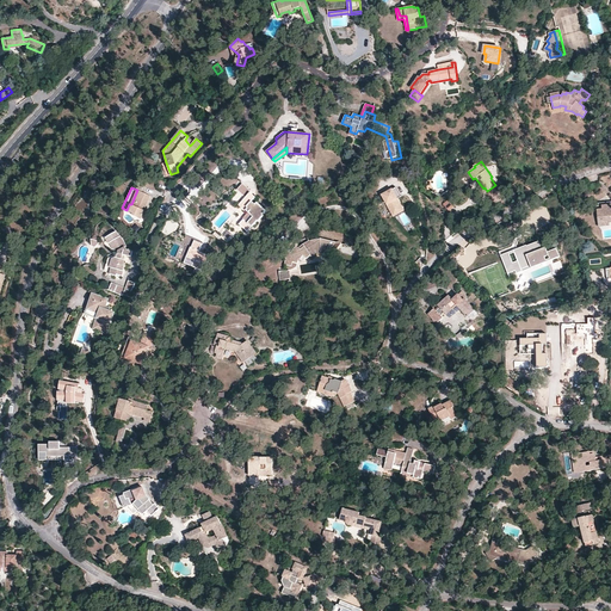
[(395,189),(380,197),(384,208),(387,207),(393,218),(403,213),(396,199),(400,197),(395,189)]
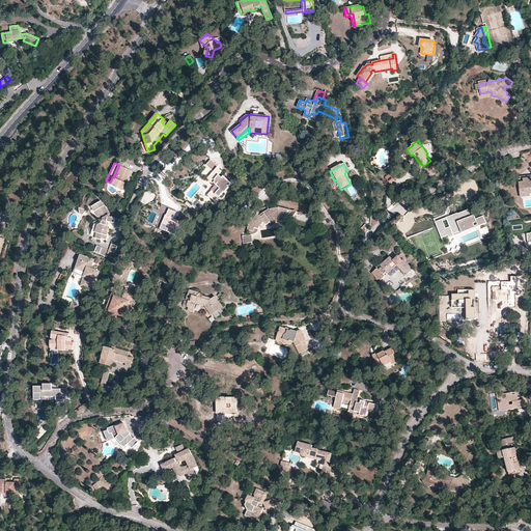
[(130,170),(119,165),(114,177),(112,177),(110,183),(115,185),(114,187),(122,190),(126,183),(123,182),(124,179),(126,180),(130,170)]
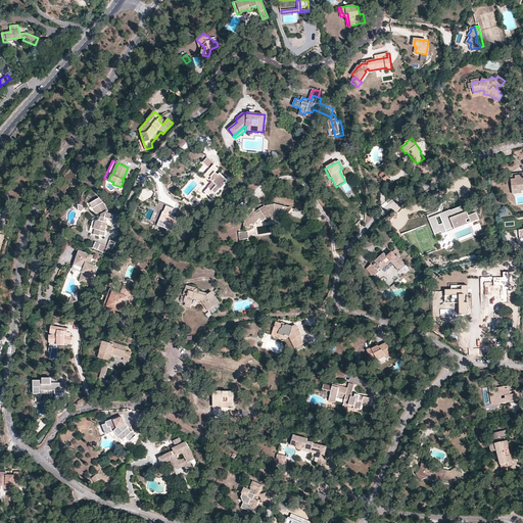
[(214,164),(206,173),(211,178),(210,180),(215,184),(209,189),(207,188),(204,192),(211,198),(227,181),(220,174),(218,175),(215,173),(218,169),(214,164)]
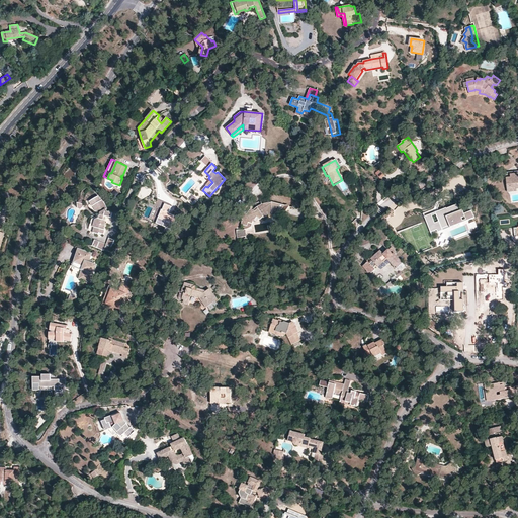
[(379,169),(375,173),(380,179),(384,175),(382,172),(383,171),(381,168),(380,170),(379,169)]
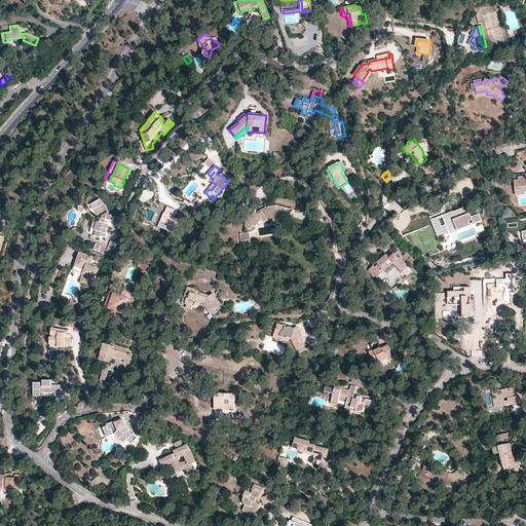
[(525,173),(514,175),(515,189),(518,189),(518,191),(524,191),(524,192),(525,191),(525,173)]
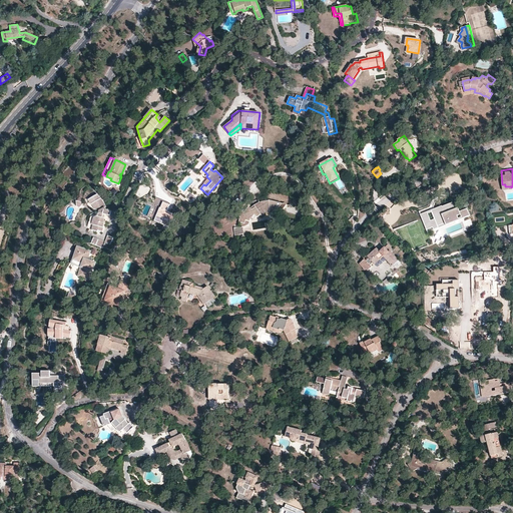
[(97,194),(88,199),(91,204),(95,209),(97,210),(96,215),(93,217),(93,220),(92,224),(93,224),(92,230),(97,231),(98,230),(102,231),(103,227),(102,226),(103,222),(104,218),(103,217),(103,214),(109,215),(110,210),(109,210),(107,209),(107,210),(106,208),(107,207),(101,198),(100,198),(97,194)]
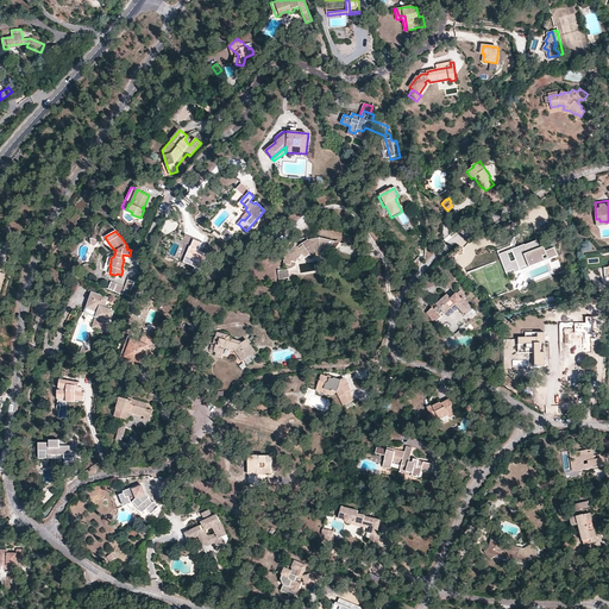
[(101,238),(93,234),(92,239),(92,246),(95,248),(100,242),(101,238)]
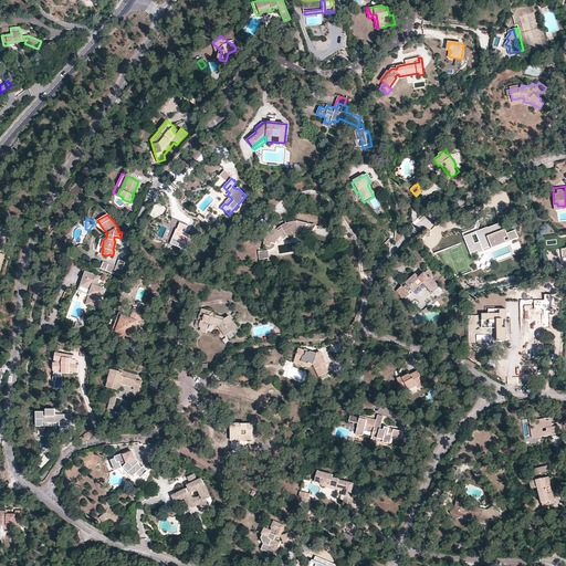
[(306,229),(308,223),(296,221),(294,221),(292,222),(285,223),(286,226),(283,227),(281,229),(278,231),(274,228),(270,233),(268,232),(264,239),(265,240),(263,244),(268,245),(270,241),(273,242),(279,234),(282,238),(286,236),(287,237),(290,236),(293,234),(295,233),(297,233),(302,234),(303,232),(304,233),(306,229)]
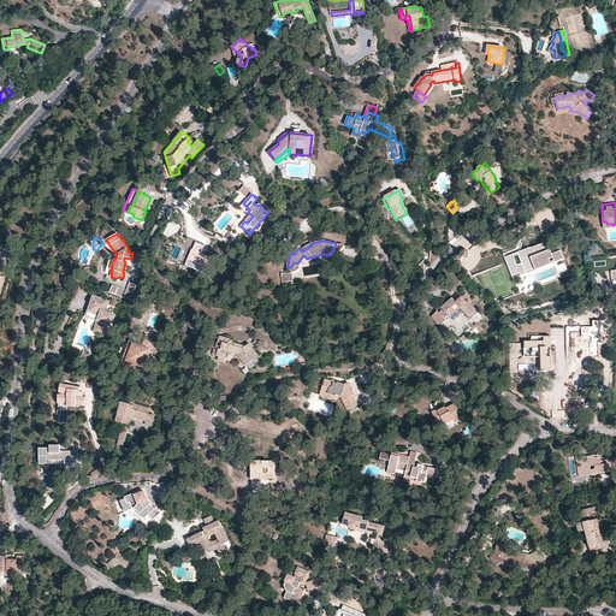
[(202,246),(195,242),(193,249),(191,249),(190,252),(190,253),(185,265),(205,273),(211,258),(200,253),(202,246)]
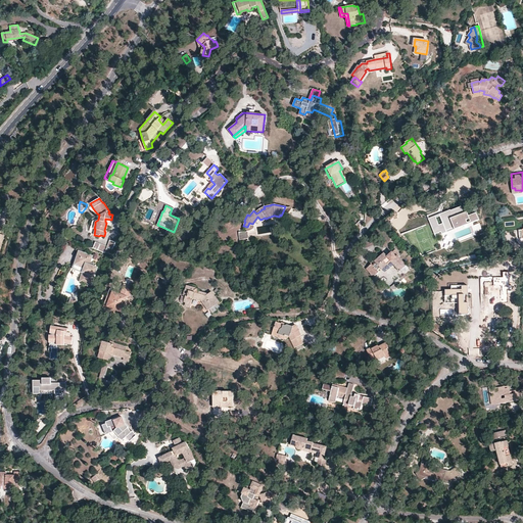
[(450,212),(450,210),(449,210),(439,215),(438,211),(427,216),(434,234),(440,231),(442,234),(446,232),(446,230),(458,226),(459,227),(471,222),(469,216),(460,220),(458,216),(464,214),(462,208),(450,212)]
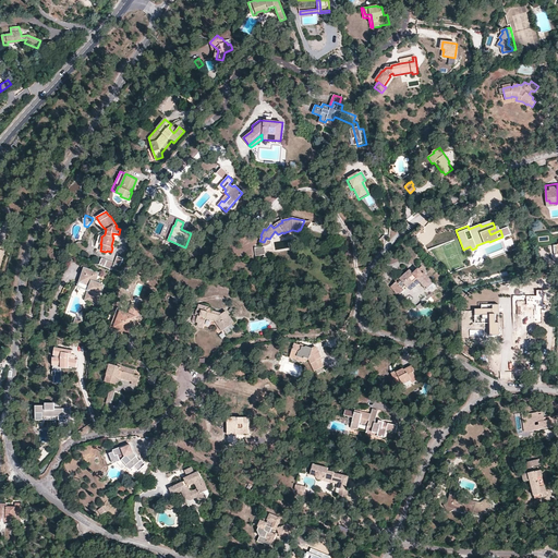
[(118,271),(123,258),(118,256),(114,263),(112,269),(118,271)]
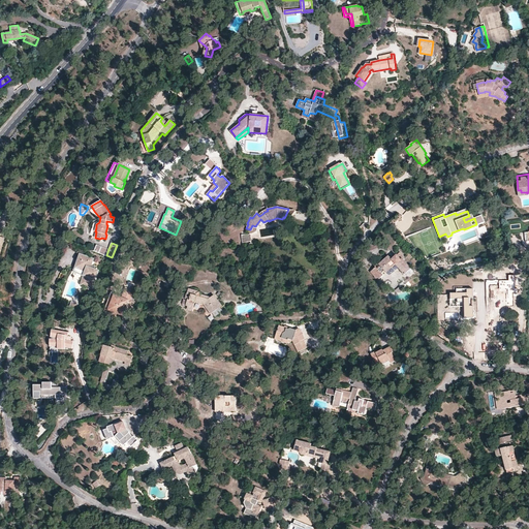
[(96,245),(94,251),(106,256),(106,255),(109,249),(96,245)]
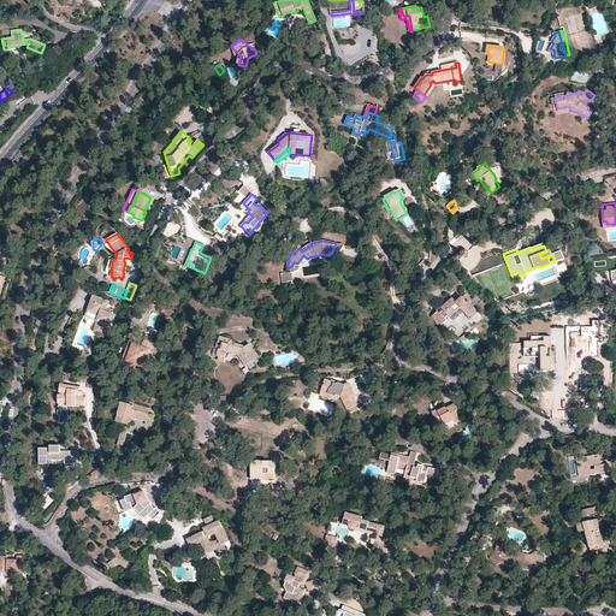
[(93,295),(88,311),(96,314),(95,319),(98,320),(94,330),(106,335),(113,314),(110,313),(111,309),(106,307),(107,304),(104,303),(105,300),(104,298),(93,295)]
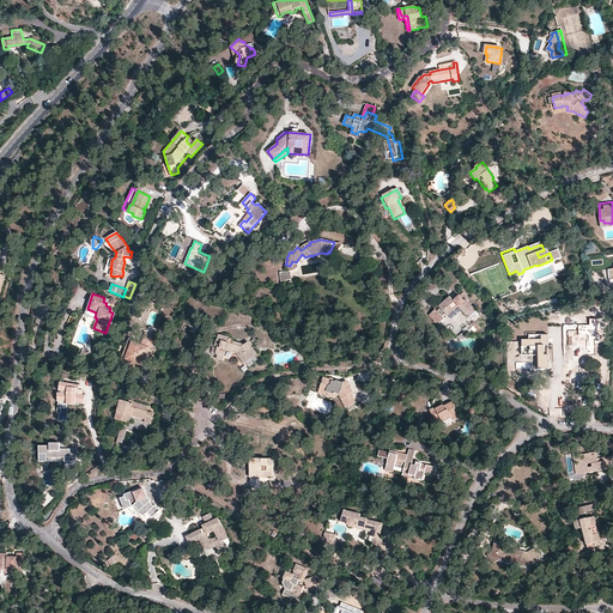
[(447,316),(459,307),(460,305),(469,316),(475,311),(466,298),(463,299),(459,295),(454,299),(450,296),(438,305),(441,308),(437,311),(435,309),(429,314),(437,323),(443,319),(442,316),(445,314),(447,316)]
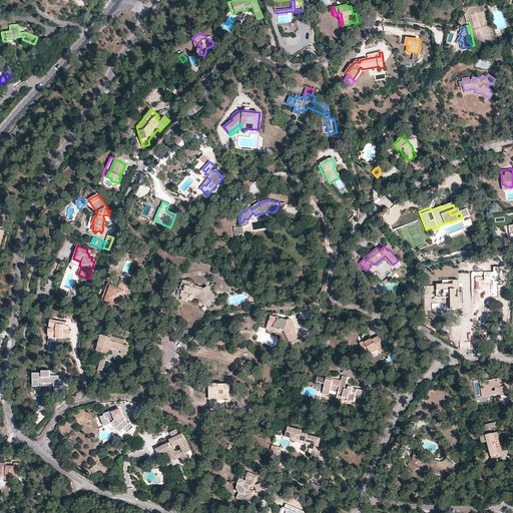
[(385,255),(384,257),(392,267),(393,265),(385,255)]
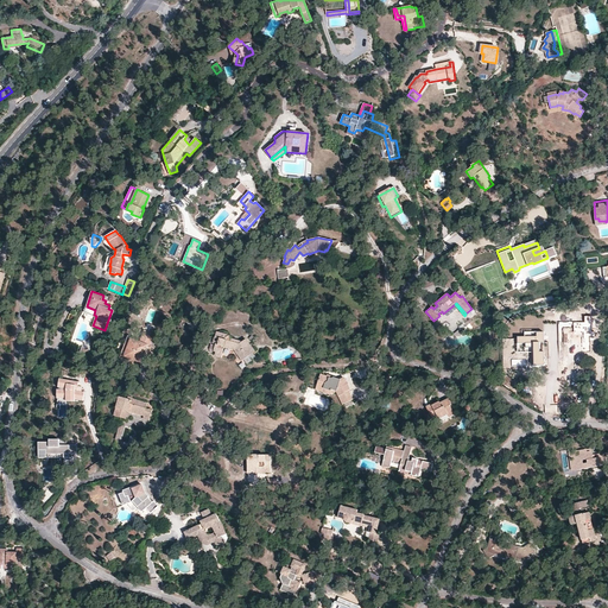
[(593,316),(586,317),(587,323),(572,324),(572,333),(580,331),(582,354),(591,353),(590,337),(595,337),(593,316)]
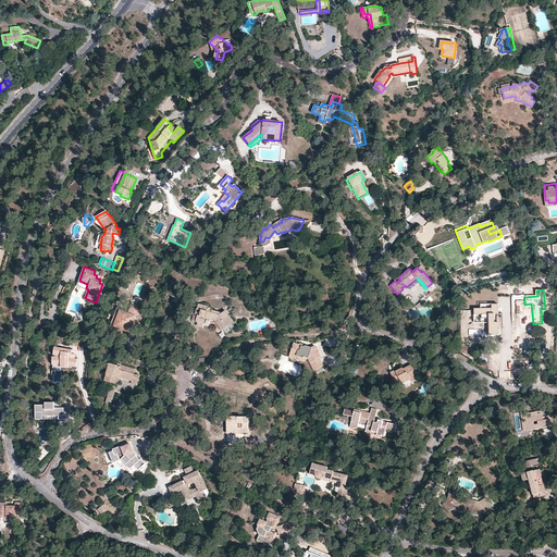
[(205,306),(198,305),(194,321),(197,322),(197,325),(202,327),(205,319),(214,321),(218,323),(229,316),(224,310),(221,313),(211,310),(212,308),(209,307),(209,306),(205,305),(205,306)]
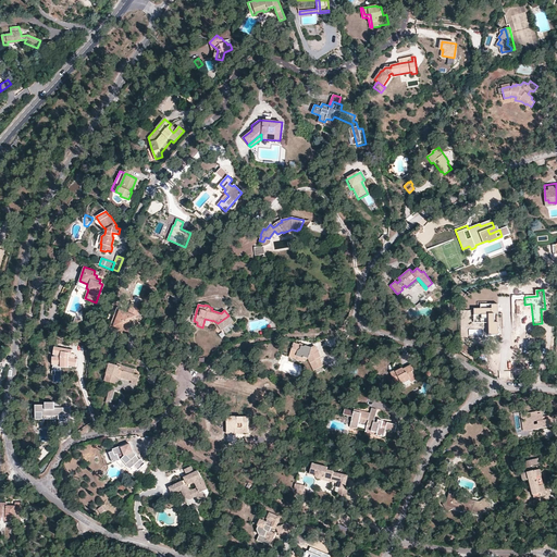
[(487,334),(498,334),(498,323),(494,323),(494,312),(499,312),(496,305),(483,305),(483,309),(474,309),(475,314),(481,314),(481,320),(487,320),(487,334)]
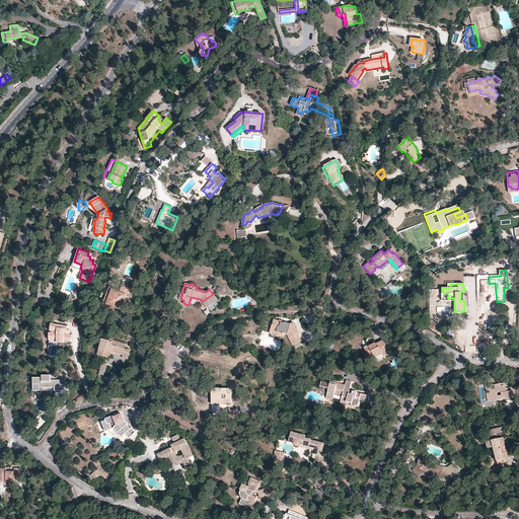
[(106,304),(112,289),(113,287),(109,286),(102,305),(108,307),(109,305),(106,304)]
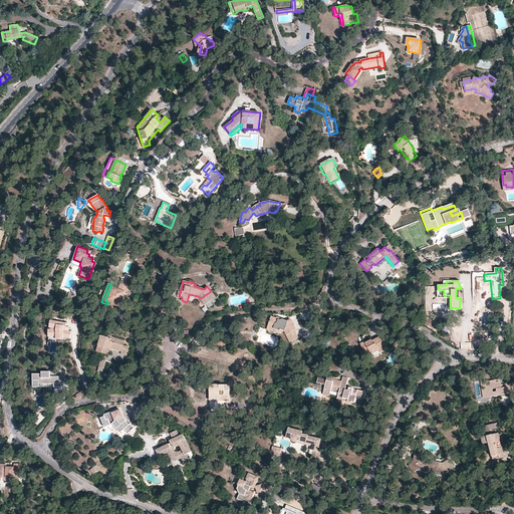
[(124,291),(110,286),(105,301),(108,302),(118,306),(120,301),(119,300),(120,296),(122,297),(124,291)]
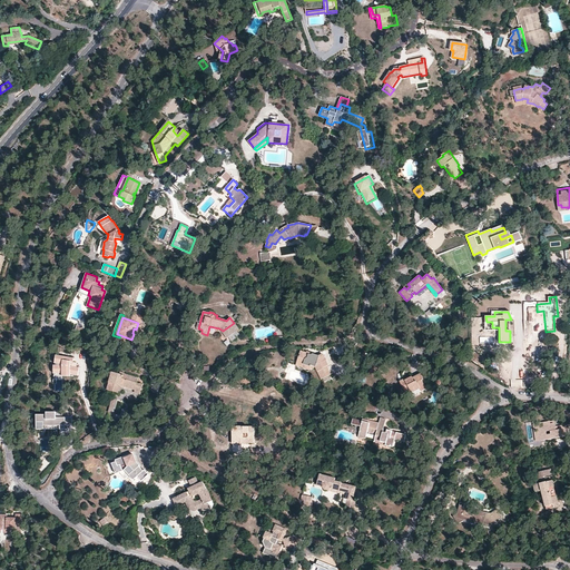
[(234,323),(223,331),(227,337),(238,330),(234,323)]
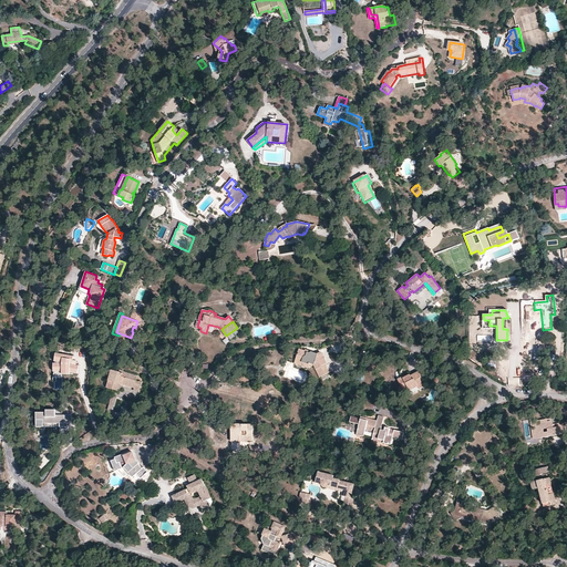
[(299,350),(297,358),(301,360),(301,362),(307,364),(308,363),(313,364),(319,377),(328,372),(325,364),(326,364),(321,353),(318,354),(311,352),(309,353),(299,350)]
